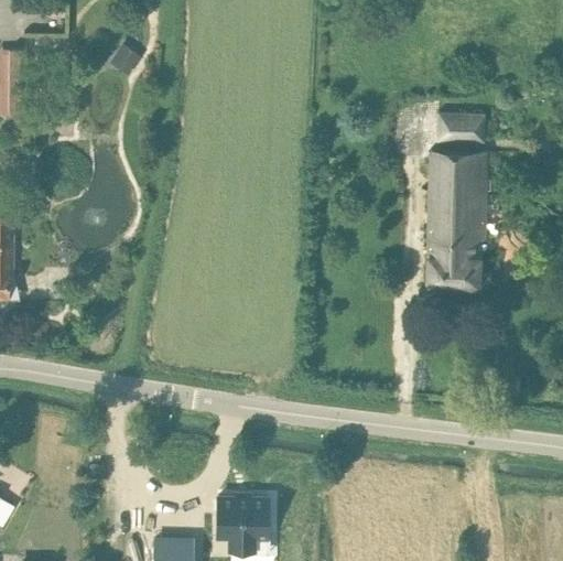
[(112,66),(136,74),(143,52),(121,44),(112,66)]
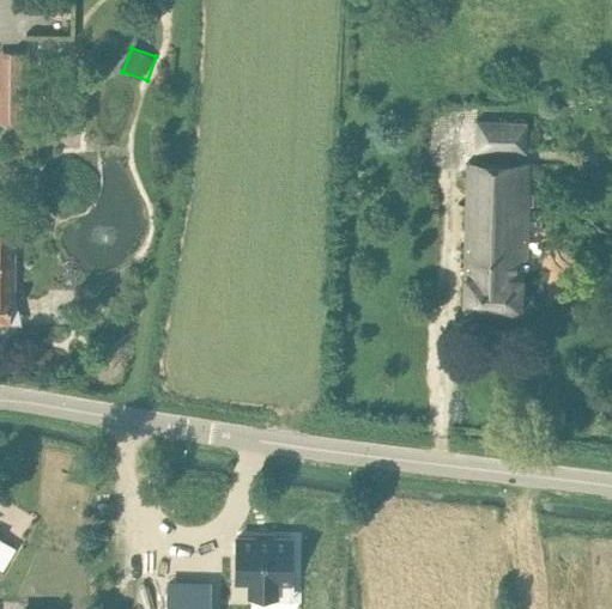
[(0,127),(26,128),(28,55),(0,55),(0,127)]
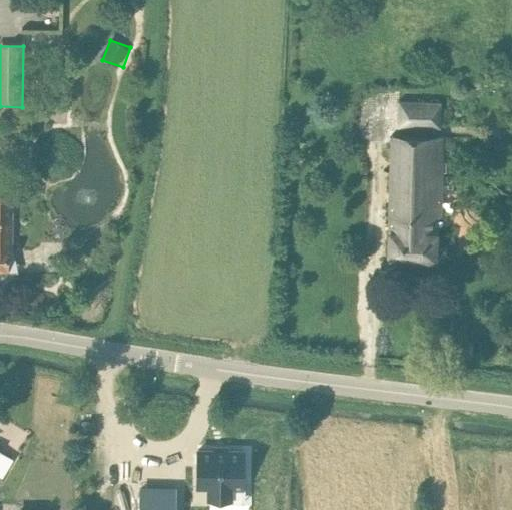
[(396,131),(441,133),(441,104),(397,104),(396,131)]
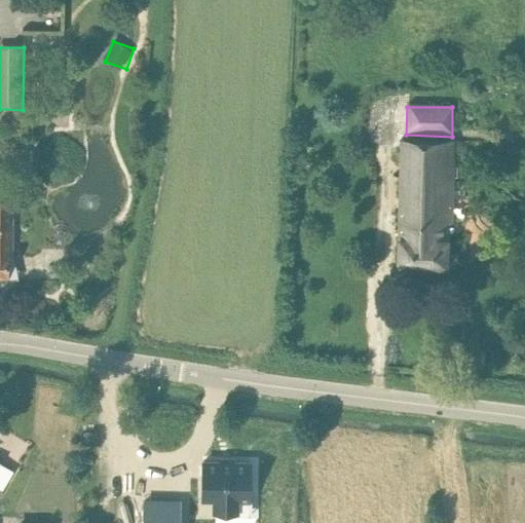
[(500,135),(500,145),(517,145),(517,135),(500,135)]
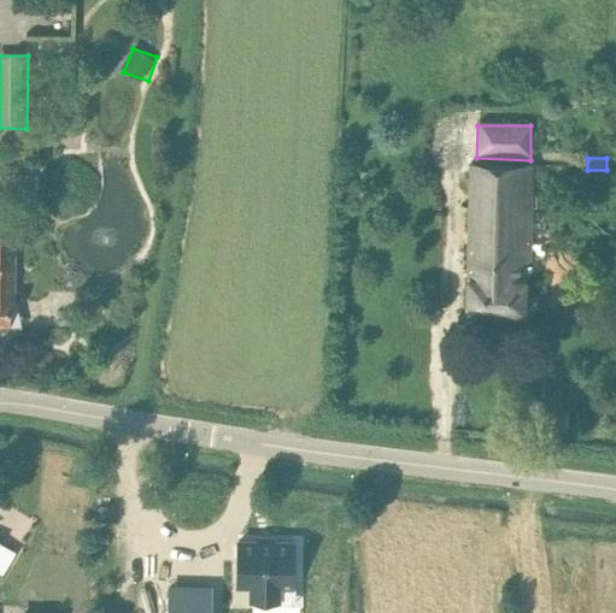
[(469,166),(467,312),(522,313),(523,263),(528,263),(531,168),(469,166)]
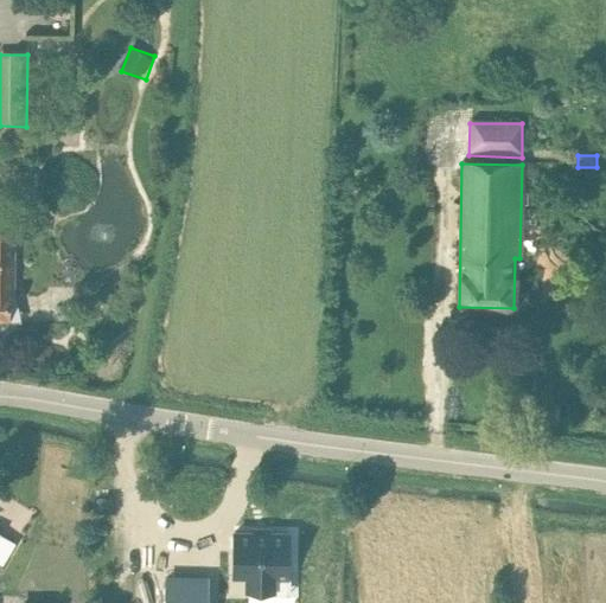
[(0,320),(5,320),(1,294),(14,294),(14,262),(14,230),(0,230),(0,320)]
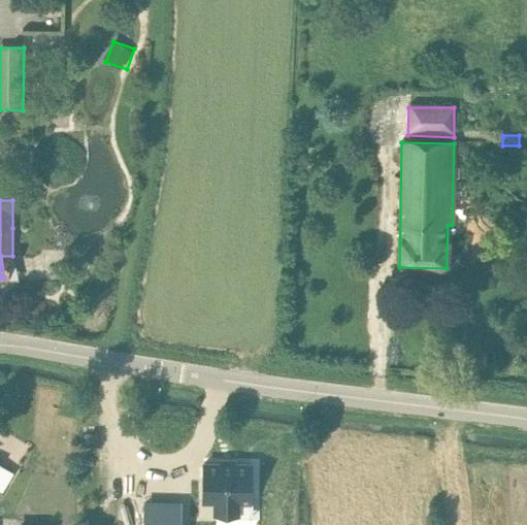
[(513,236),(525,243),(526,238),(526,227),(517,223),(513,236)]
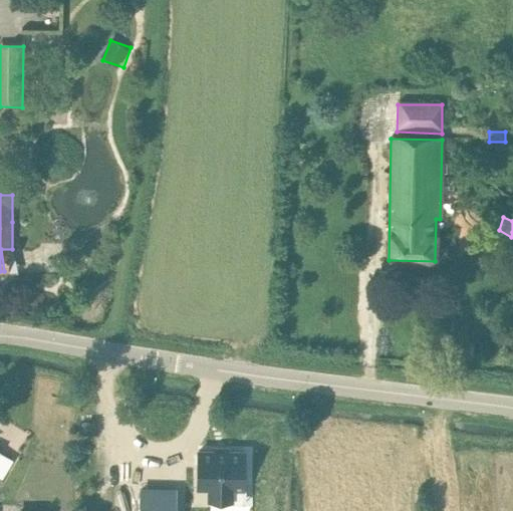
[(245,488),(243,488),(243,454),(228,453),(228,450),(212,450),(212,453),(197,453),(197,489),(209,489),(208,501),(208,505),(244,506),(245,488)]
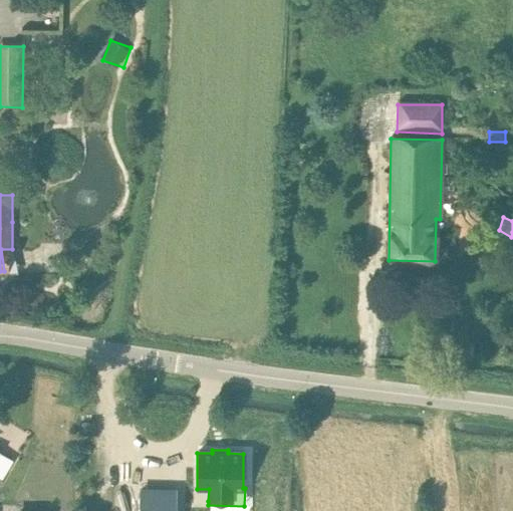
[(173,510),(174,492),(142,492),(141,492),(140,510),(173,510)]
